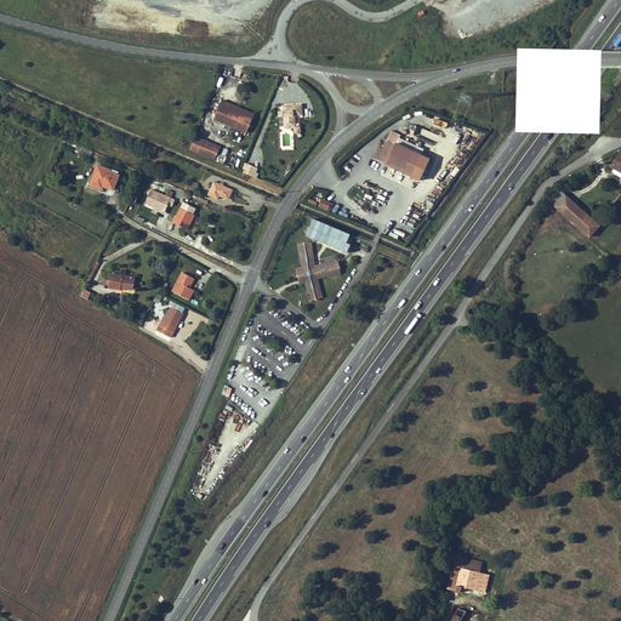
[(221,101),(214,119),(246,132),(252,119),(246,117),(246,114),(246,113),(245,113),(244,112),(241,110),(240,110),(239,110),(238,112),(237,112),(226,108),(228,103),(221,101)]
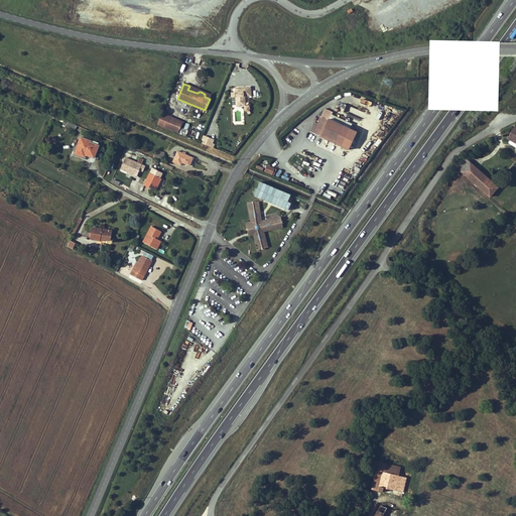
[(205,97),(210,99),(212,95),(189,86),(187,90),(197,93),(198,93),(199,92),(200,92),(201,92),(203,93),(204,94),(205,94),(205,95),(205,97)]
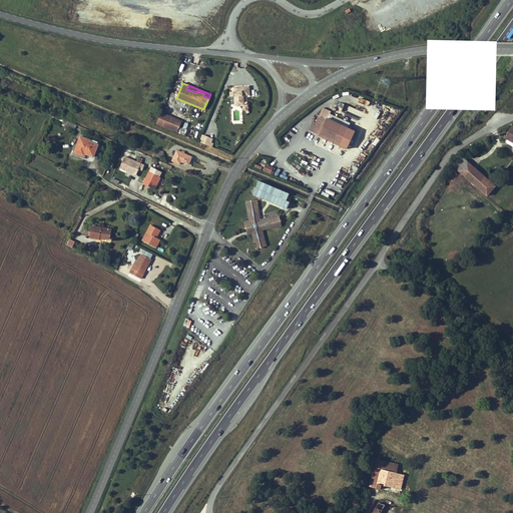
[(249,87),(235,88),(235,106),(244,105),(244,96),(250,96),(249,87)]
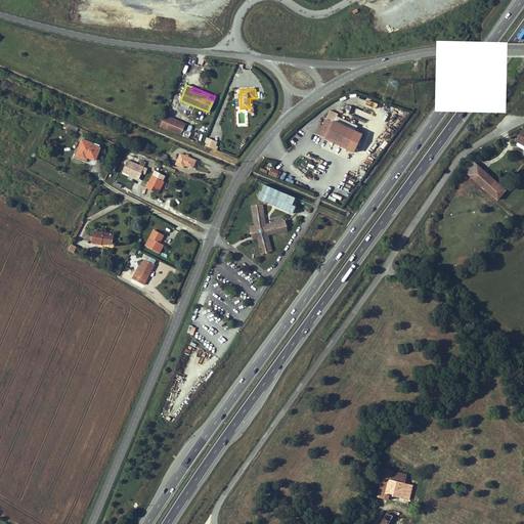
[(346,104),(343,113),(349,115),(352,106),(346,104)]
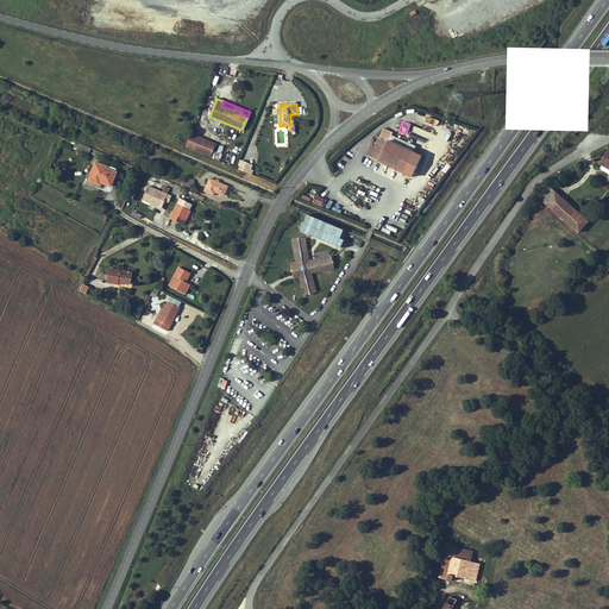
[(391,168),(394,169),(395,169),(413,179),(422,157),(390,140),(393,135),(383,130),(381,135),(380,137),(370,157),(378,161),(378,162),(391,168)]
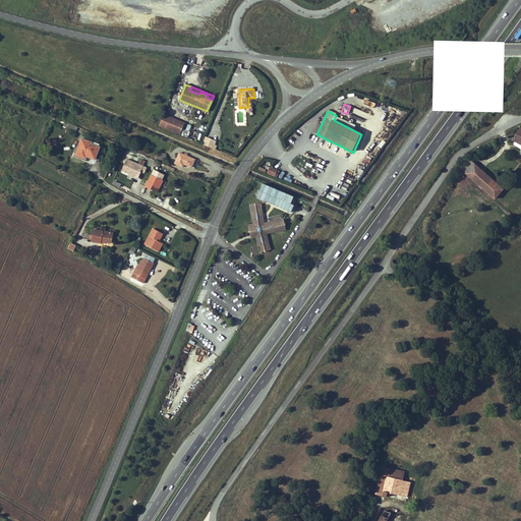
[(169,121),(164,132),(179,138),(181,132),(183,127),(169,121)]
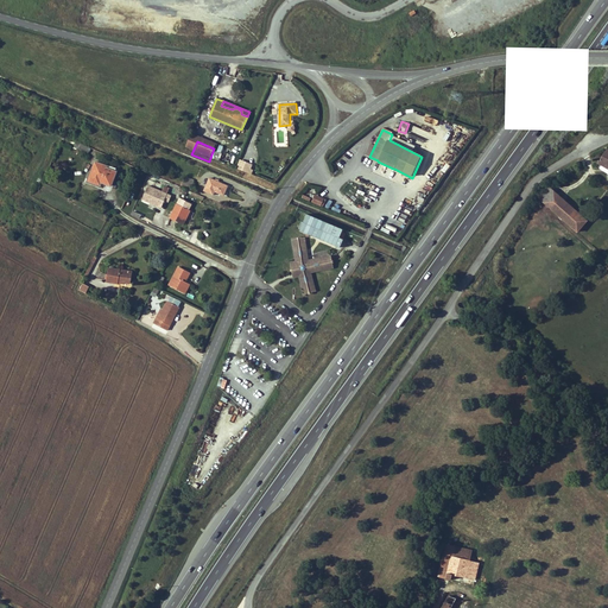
[(607,150),(597,163),(607,169),(607,150)]
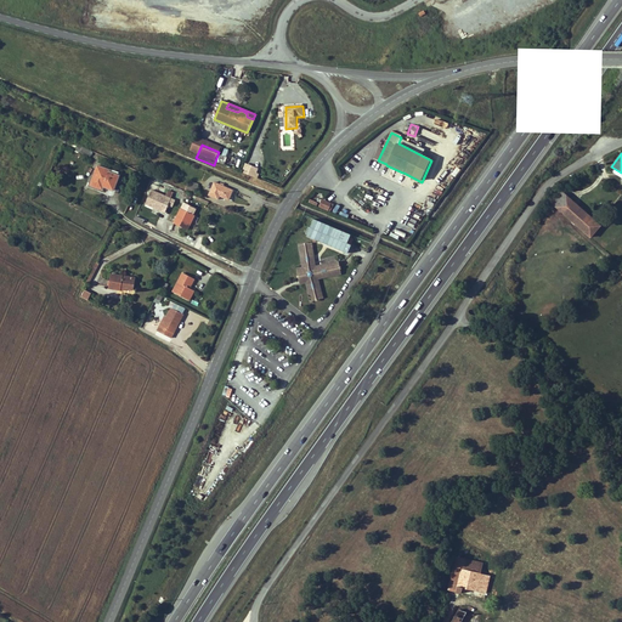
[(225,162),(216,158),(214,165),(222,169),(225,162)]
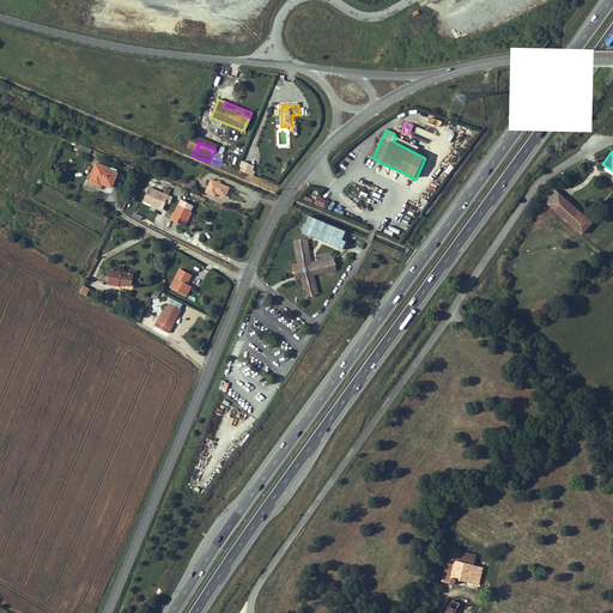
[(97,182),(102,183),(111,188),(117,174),(108,169),(108,168),(96,163),(92,171),(95,171),(90,183),(96,186),(97,182)]
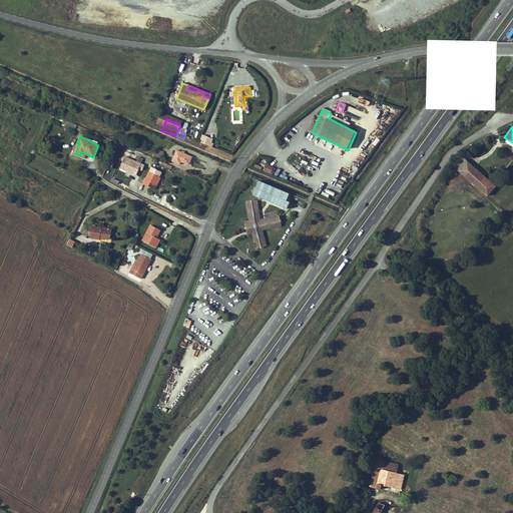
[(213,141),(203,137),(200,144),(210,148),(211,145),(213,141)]
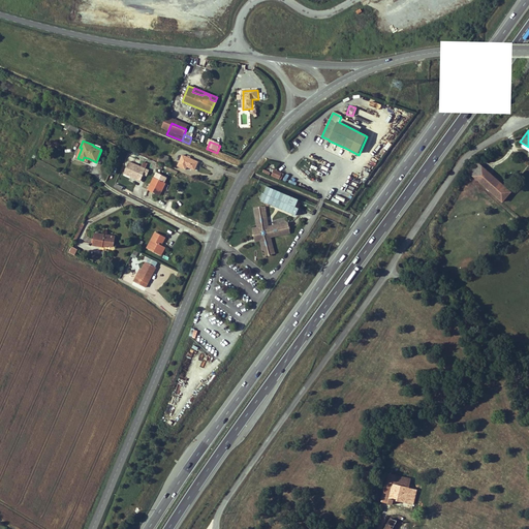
[(127,159),(138,163),(141,158),(129,154),(127,159)]
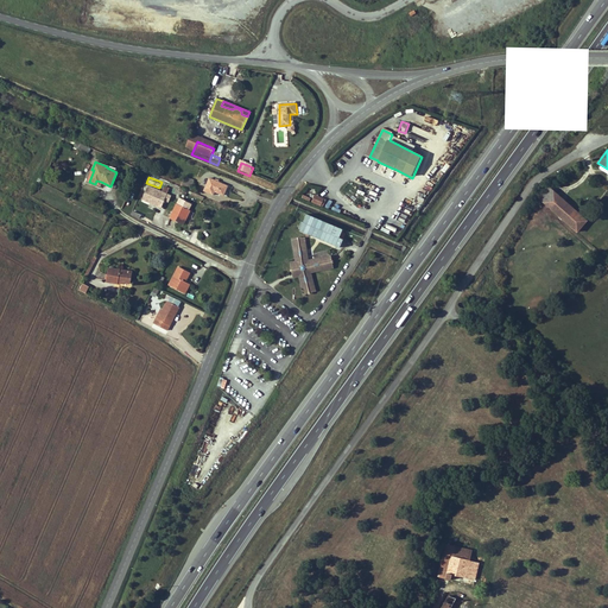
[(182,187),(190,190),(195,181),(187,177),(182,187)]
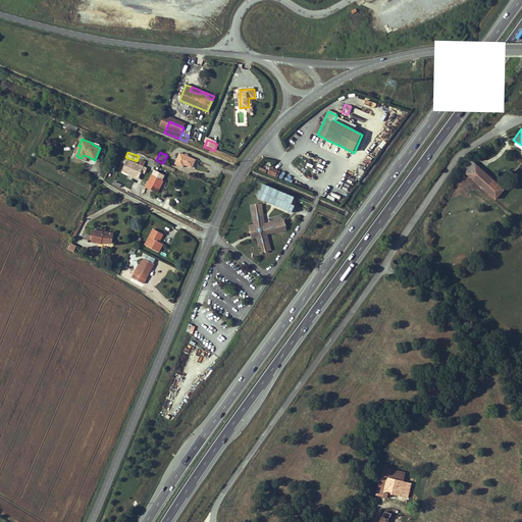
[(195,160),(187,156),(185,155),(179,153),(174,163),(183,167),(185,164),(192,167),(195,160)]
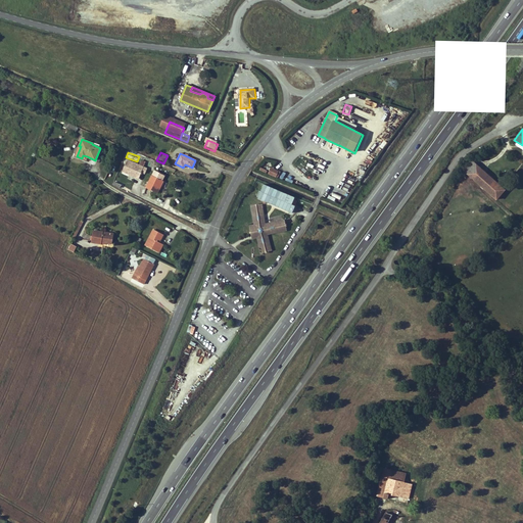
[(127,160),(122,172),(138,179),(141,173),(145,175),(147,170),(127,160)]
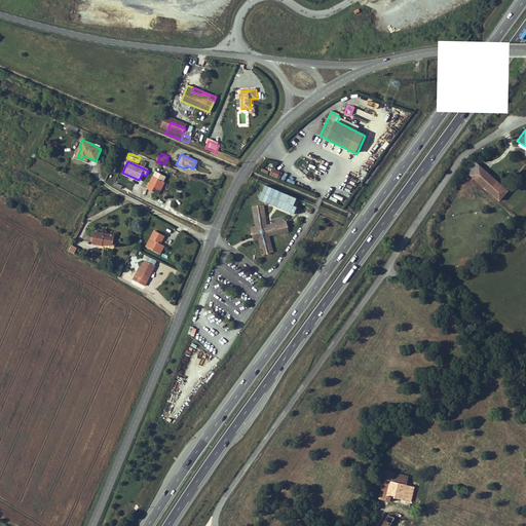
[(477,181),(485,172),(474,161),(464,171),(477,181)]
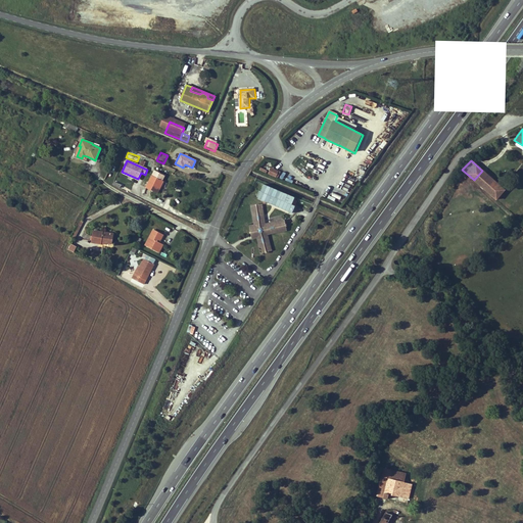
[(271,168),(268,174),(277,178),(280,172),(271,168)]
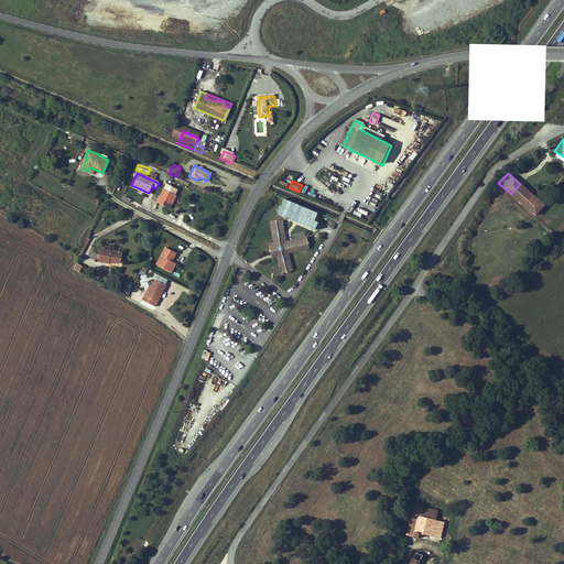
[(535,216),(544,205),(543,205),(520,184),(511,194),(535,216)]
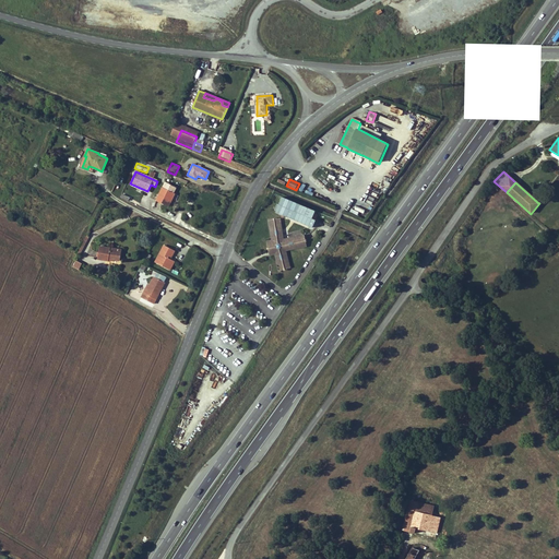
[(170,200),(169,199),(173,193),(163,188),(156,201),(167,206),(170,200)]
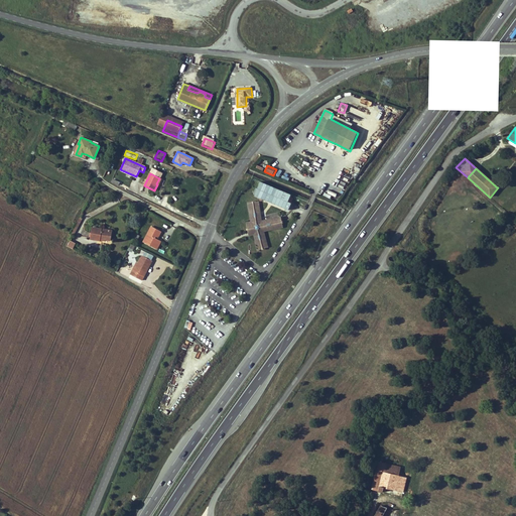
[(284,210),(291,196),(260,181),(253,197),(284,210)]
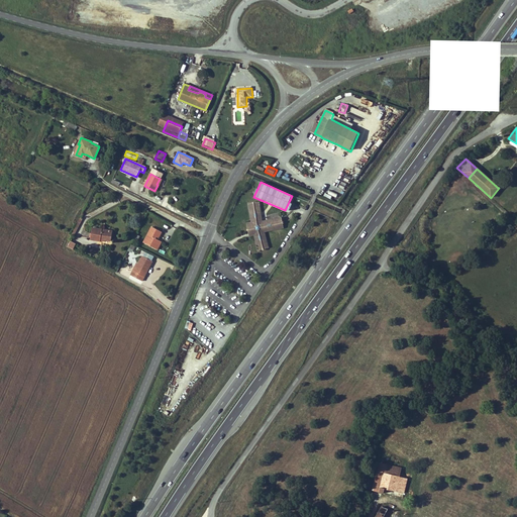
[(260,203),(249,205),(252,223),(250,223),(250,227),(249,229),(249,231),(252,233),(252,236),(255,236),(257,251),(269,249),(266,232),(285,229),(283,219),(264,222),(260,203)]
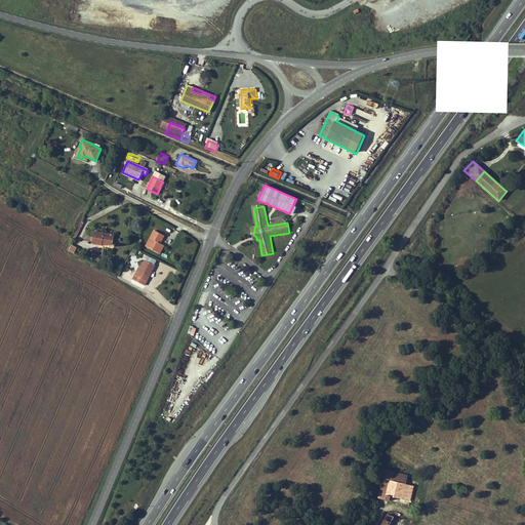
[(164,236),(154,230),(146,246),(159,253),(164,245),(160,243),(164,236)]
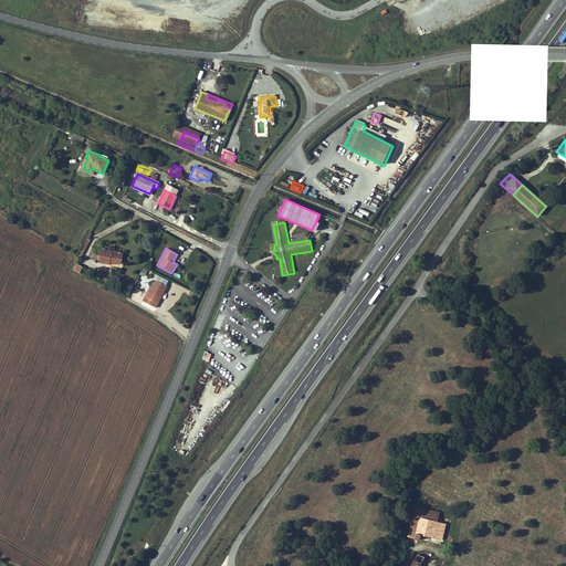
[(101,250),(98,262),(109,264),(109,262),(113,262),(122,264),(123,253),(101,250)]
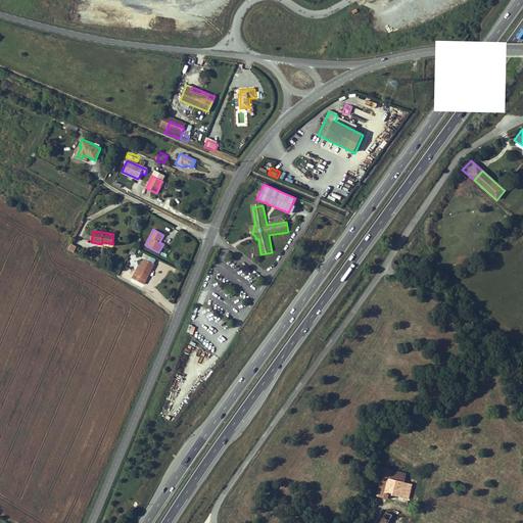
[(67,250),(74,253),(77,247),(70,244),(67,250)]
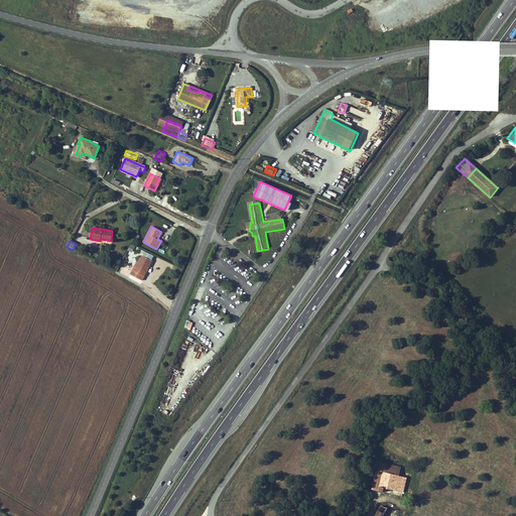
[(153,257),(144,252),(142,255),(152,261),(153,257)]
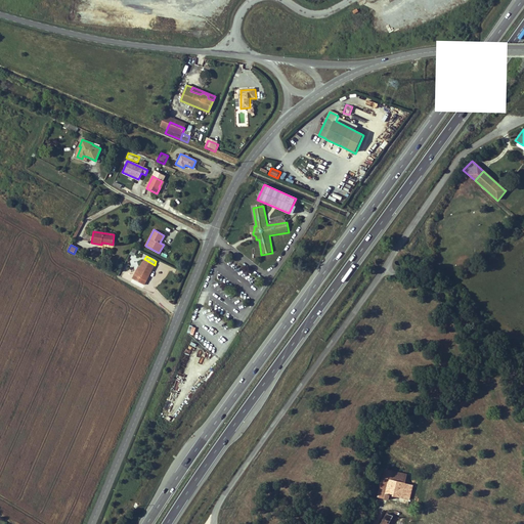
[(155,265),(144,259),(140,267),(136,275),(135,274),(132,278),(144,285),(146,280),(144,279),(148,272),(149,273),(155,265)]
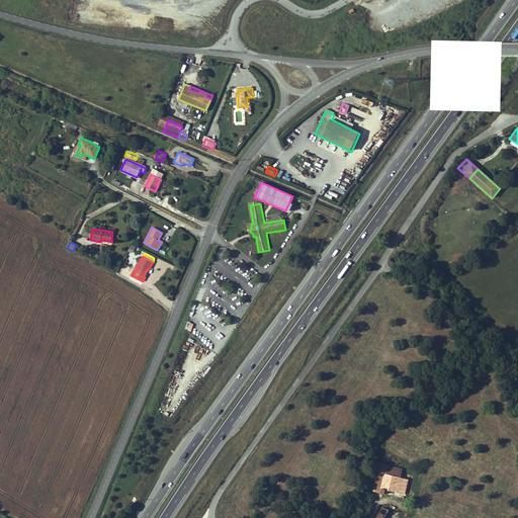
[(384,489),(394,491),(404,494),(407,484),(399,483),(400,478),(404,460),(396,458),(394,466),(379,463),(373,491),(383,494),(384,489)]
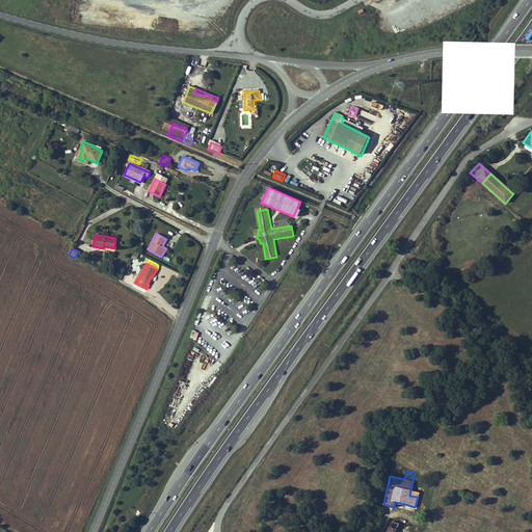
[(386,531),(394,531),(399,524),(392,522),(386,531)]
